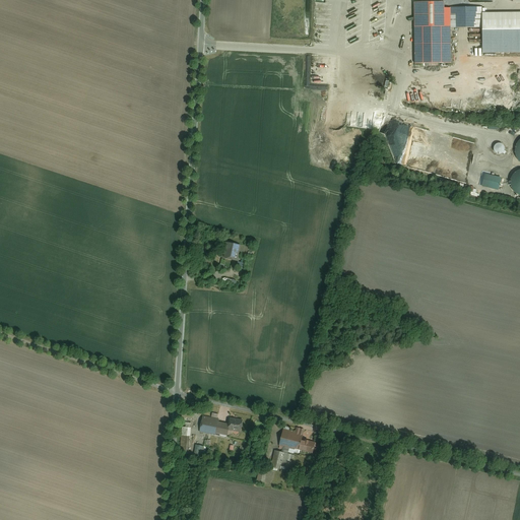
[(421,2),(413,2),(414,64),(451,64),(450,28),(450,8),(449,8),(444,9),(444,2),(438,2),(421,2)]
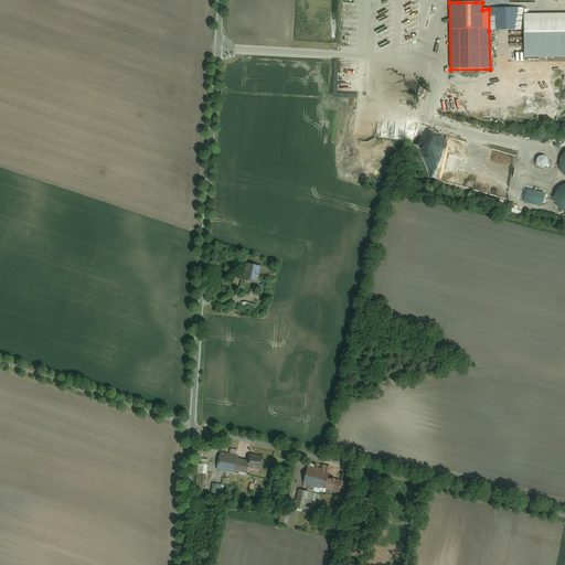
[(523,8),(488,8),(488,9),(489,9),(489,31),(523,30),(523,14),(523,8)]
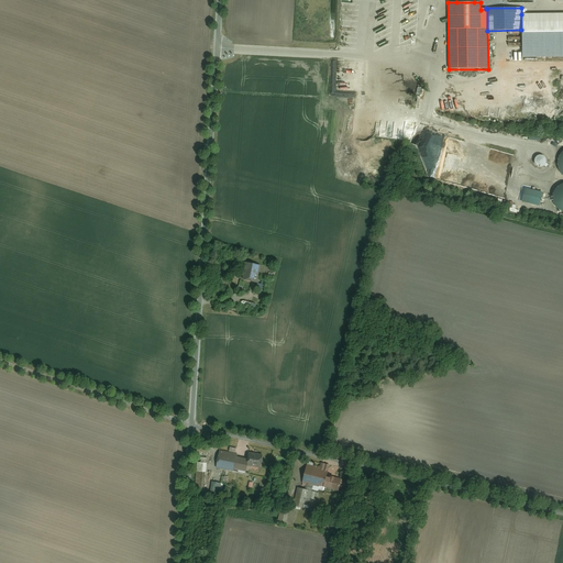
[(378,20),(386,19),(385,11),(377,12),(378,20)]
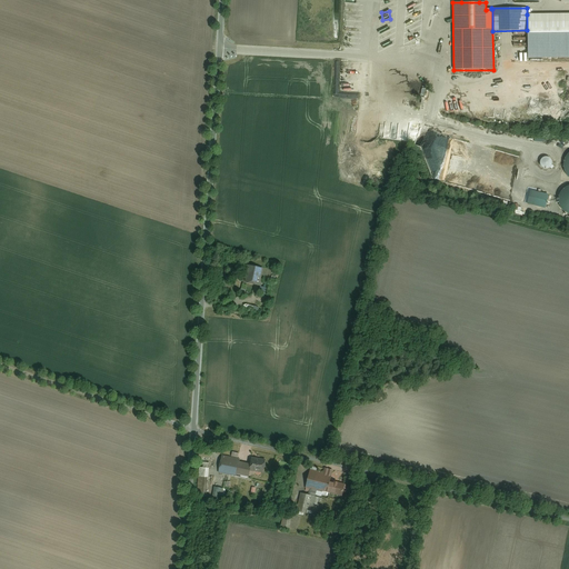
[(568,13),(527,15),(527,30),(528,59),(568,58),(568,13)]
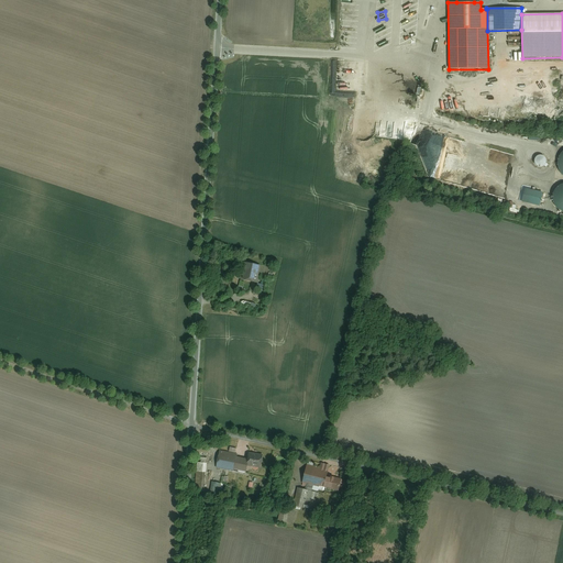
[(359,79),(371,79),(371,64),(359,64),(359,79)]
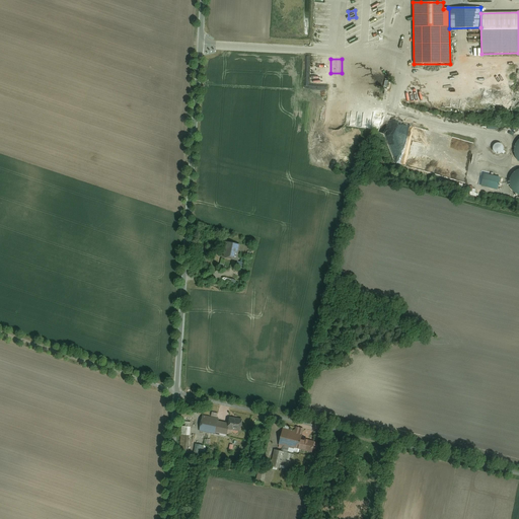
[(499,154),(501,154),(502,153),(503,151),(504,149),(504,148),(503,146),(502,145),(500,144),(499,144),(497,144),(496,145),(494,146),(493,147),(493,149),(493,151),(494,152),(496,154),(497,154),(499,154)]
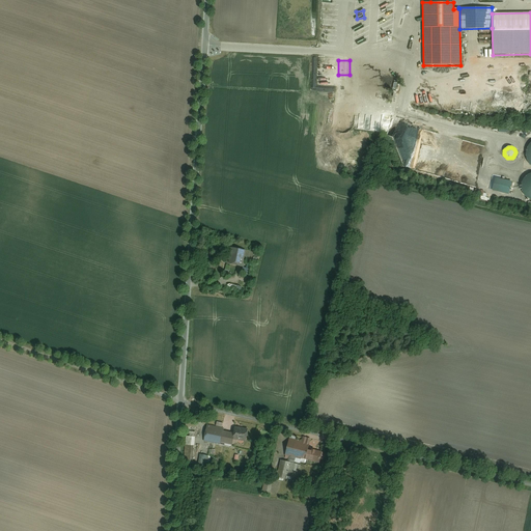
[(530,200),(530,173),(527,175),(524,178),(522,183),(521,187),(521,191),(523,195),(526,198),(530,200)]
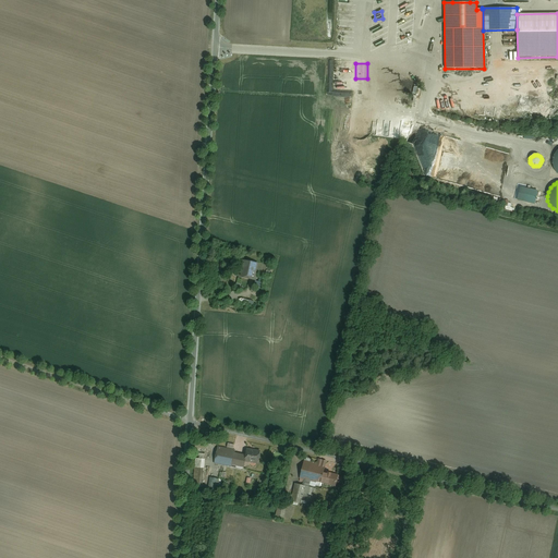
[(538,191),(518,186),(514,201),(535,205),(538,191)]
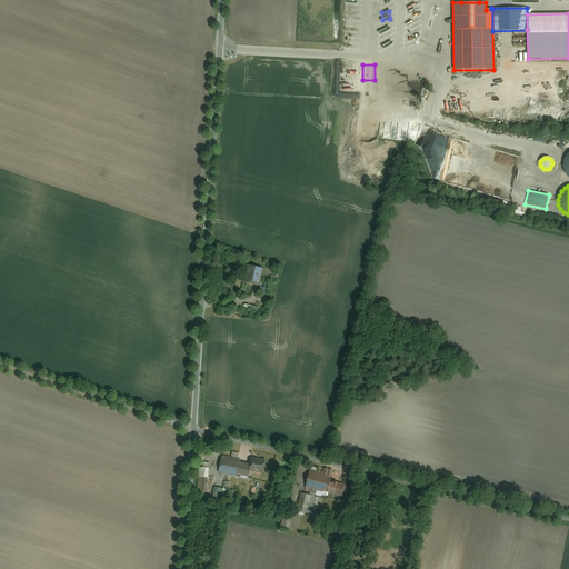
[(250,265),(246,281),(258,285),(261,267),(250,265)]
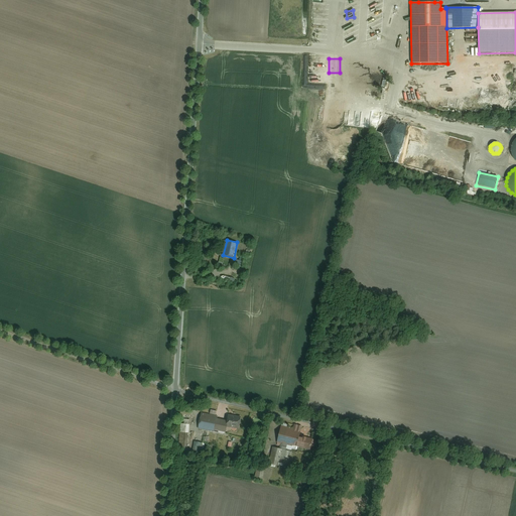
[(218,416),(201,413),(198,429),(224,434),(224,433),(225,433),(227,427),(239,430),(242,416),(227,414),(226,421),(217,419),(218,416)]
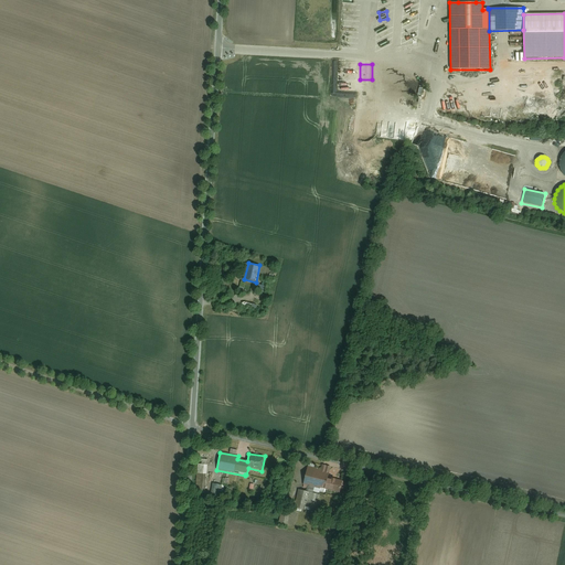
[(208,466),(198,465),(195,492),(204,493),(208,466)]
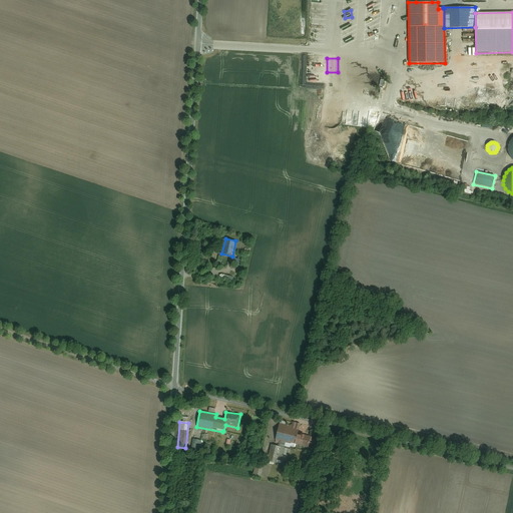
[(291,427),(280,424),(276,441),(276,443),(279,444),(278,447),(285,449),(286,444),(291,445),(291,444),(295,445),(297,436),(300,424),(292,423),(291,427)]
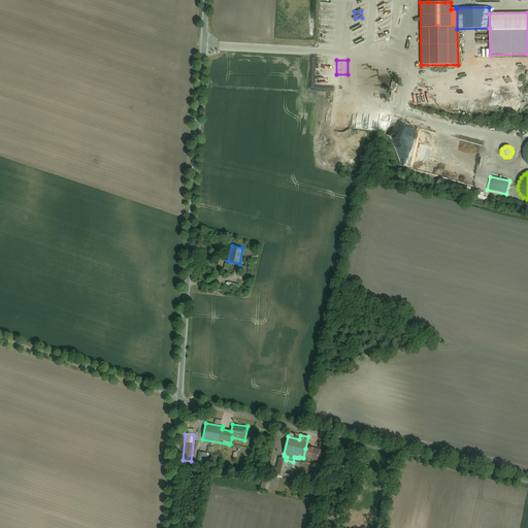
[(309,449),(305,449),(303,458),(318,461),(321,450),(309,448),(309,449)]
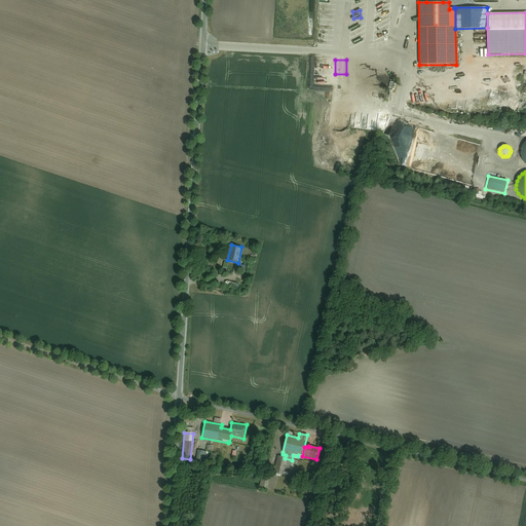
[(207,452),(197,451),(195,463),(204,464),(207,452)]
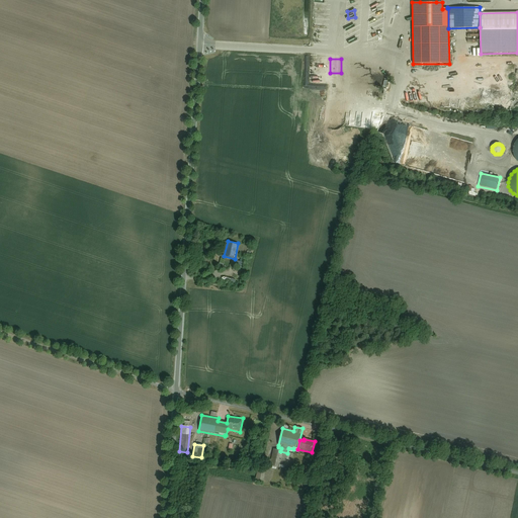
[(289,454),(273,450),(269,466),(278,468),(280,463),(286,464),(289,454)]
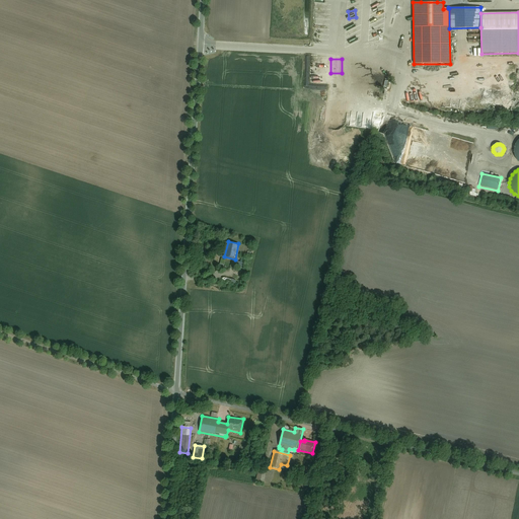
[(264,483),(265,474),(257,473),(255,482),(264,483)]
